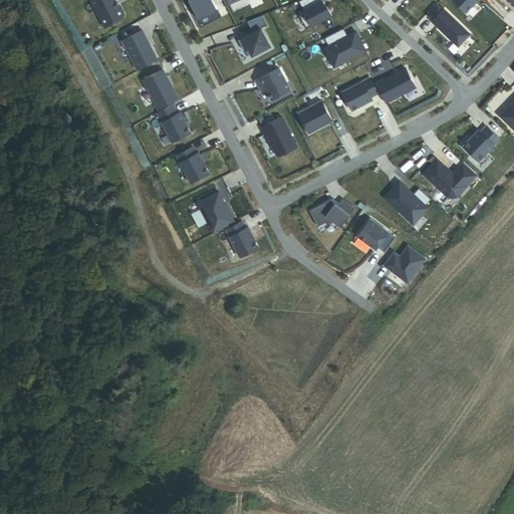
[(123,18),(124,14),(120,6),(117,7),(115,2),(116,1),(115,0),(92,0),(100,16),(99,16),(105,27),(123,18)]
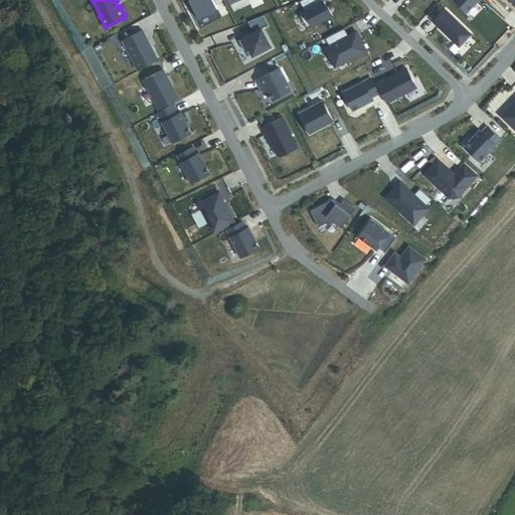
[(188,0),(189,0),(198,18),(217,9),(212,0),(188,0)]
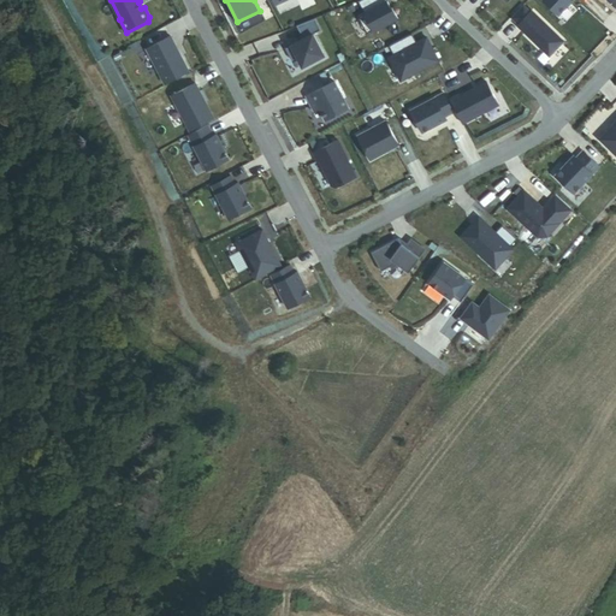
[(398,18),(392,7),(391,9),(388,0),(360,0),(359,1),(365,12),(359,16),(368,35),(398,18)]
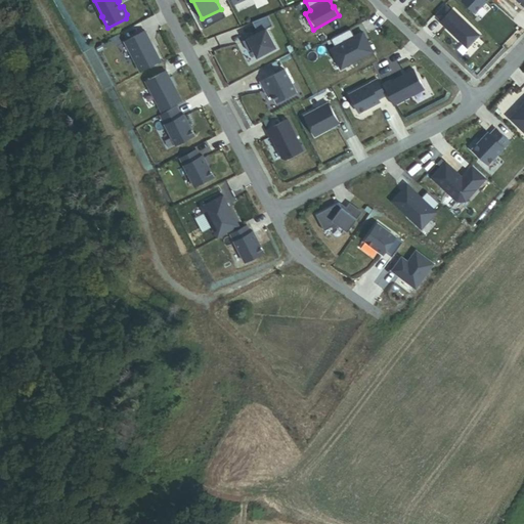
[(462,0),(476,12),(487,0),(462,0)]
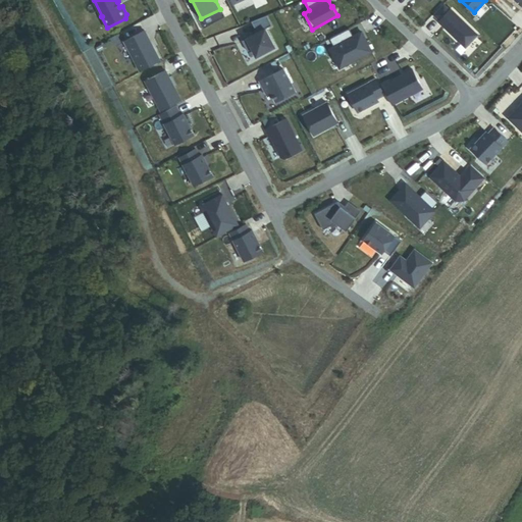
[(477,35),(451,9),(449,10),(444,4),(433,15),(439,20),(438,21),(466,47),(477,35)]
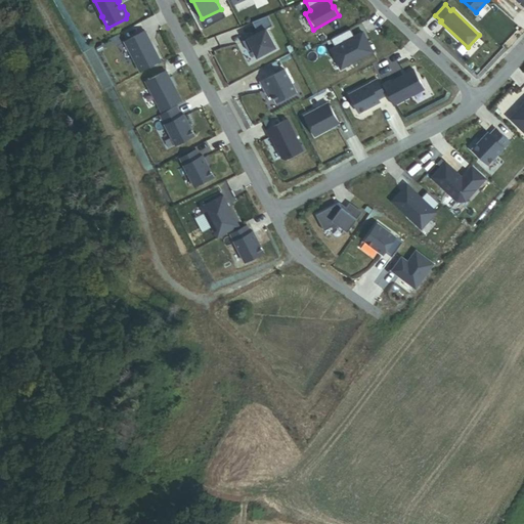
[(274,50),(266,30),(272,27),(268,15),(253,22),(258,35),(244,41),(248,51),(254,49),(257,57),(274,50)]
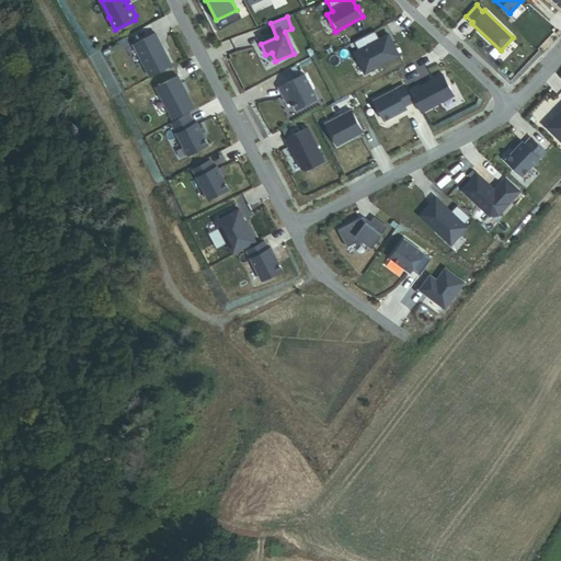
[(132,42),(151,31),(148,24),(128,35),(132,42)]
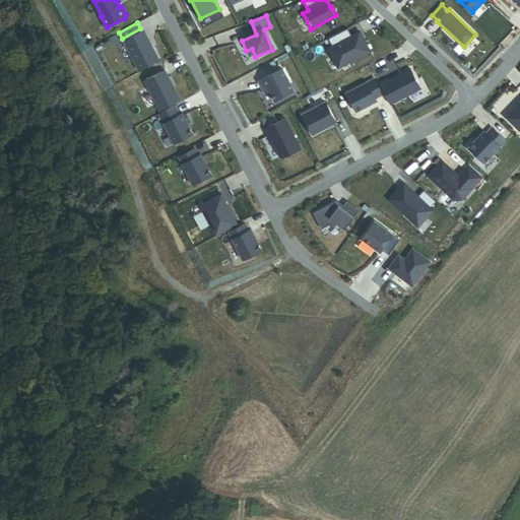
[(371,51),(361,31),(352,37),(348,28),(329,39),(333,47),(329,49),(339,67),(371,51)]
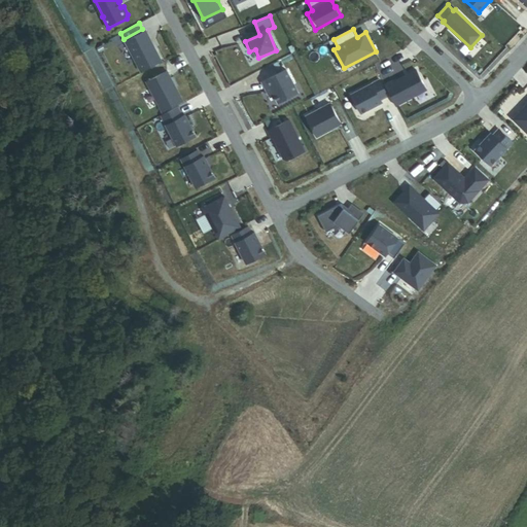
[(162,61),(146,31),(126,42),(141,71),(162,61)]
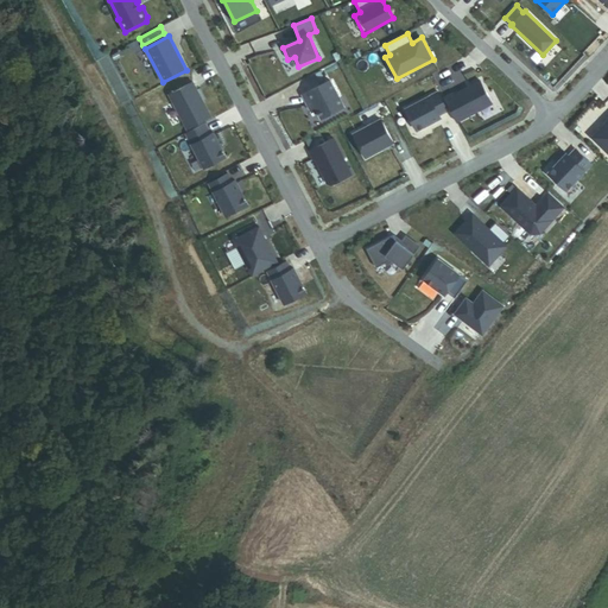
[(344,107),(331,81),(303,95),(308,105),(314,101),(322,118),(344,107)]
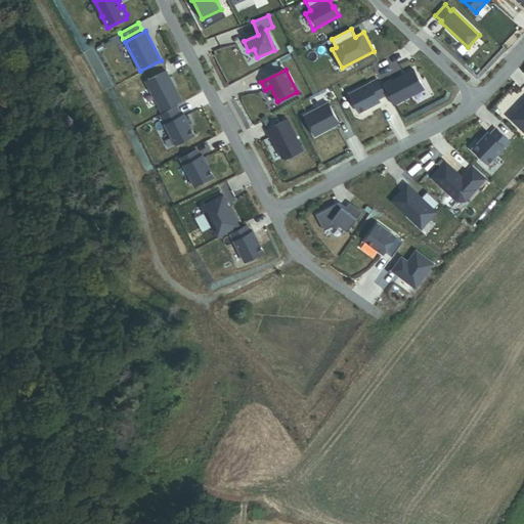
[(424,89),(413,70),(391,81),(390,80),(383,84),(393,105),(424,89)]
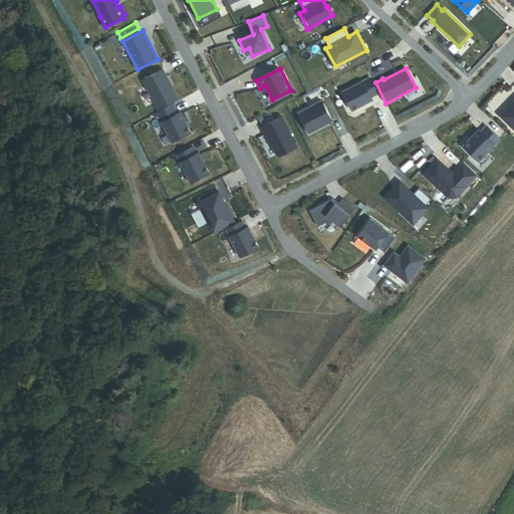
[(179,98),(163,69),(144,80),(159,109),(179,98)]
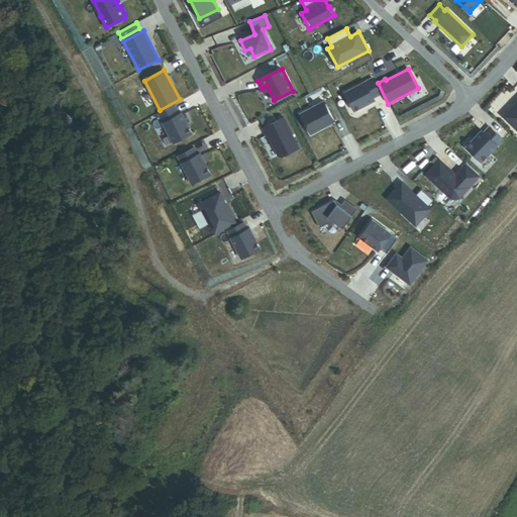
[(382,94),(373,78),(345,93),(355,111),(376,100),(374,98),(382,94)]
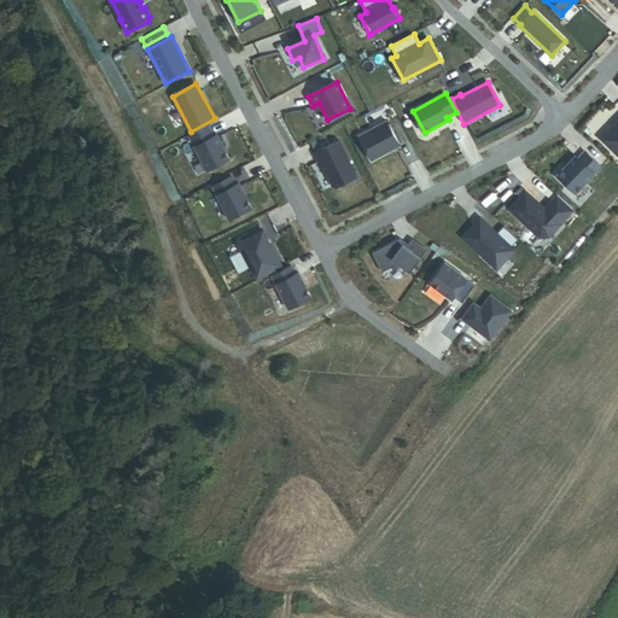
[(401,145),(389,122),(360,136),(372,159),(401,145)]
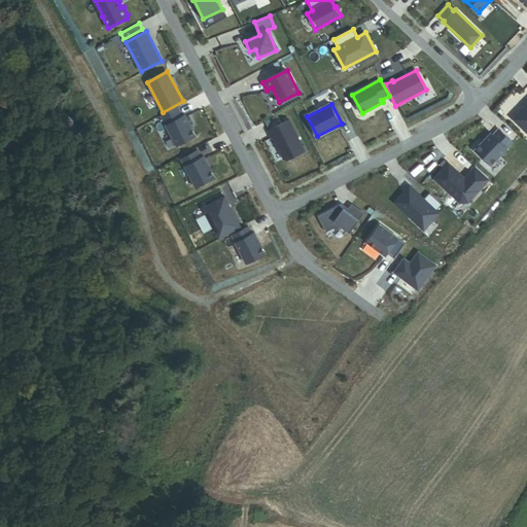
[(526,132),(526,104),(514,119),(526,132)]
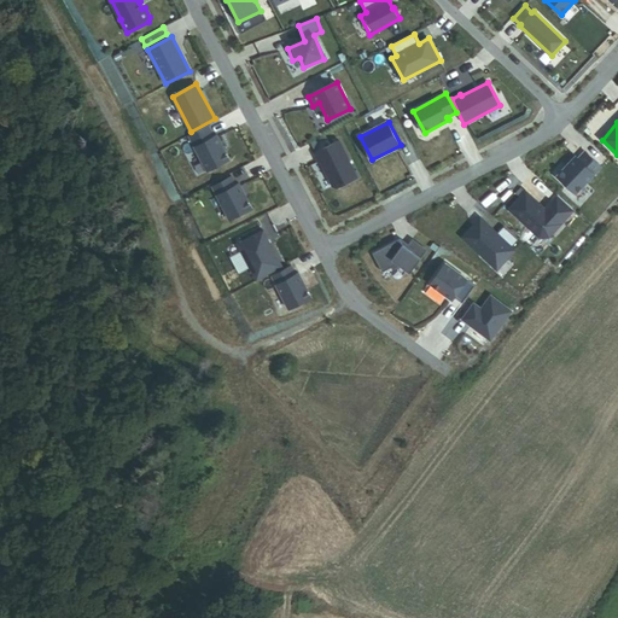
[(214,136),(209,126),(188,135),(208,172),(229,159),(217,135),(214,136)]
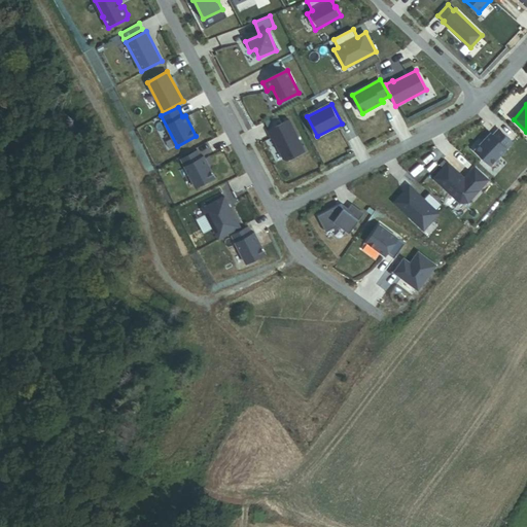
[(289,119),(269,131),(273,138),(274,138),(285,159),(288,160),(306,150),(289,119)]
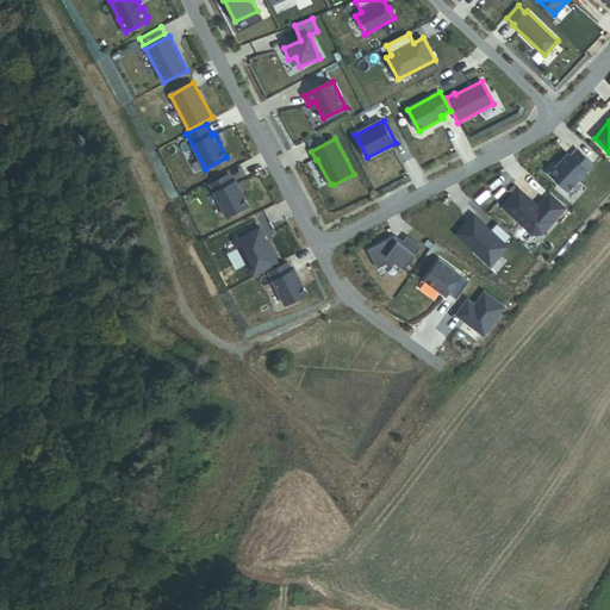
[(570,191),(593,165),(578,149),(572,156),(570,155),(551,174),(570,191)]
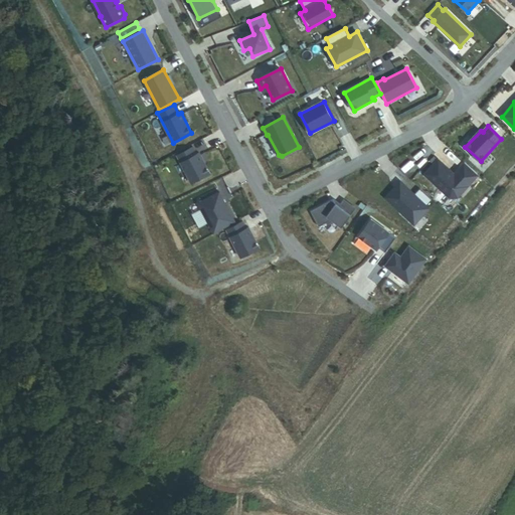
[(210,173),(199,153),(197,154),(193,147),(178,155),(192,183),(210,173)]
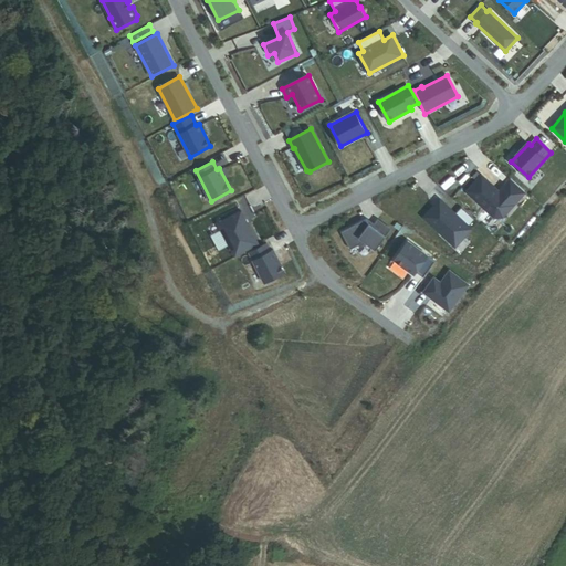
[(483,174),(467,191),(494,217),(503,217),(525,191),(511,178),(501,189),(483,174)]
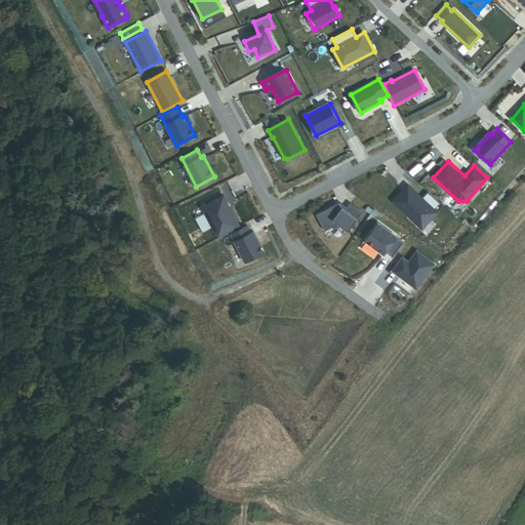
[(420,226),(441,203),(429,192),(422,198),(408,185),(394,201),(420,226)]
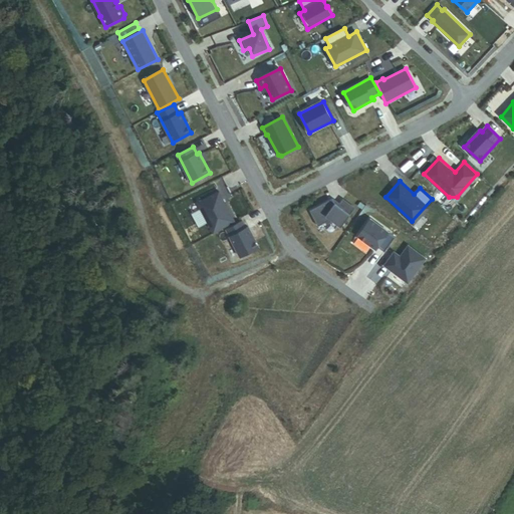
[(236,222),(220,192),(199,203),(214,233),(236,222)]
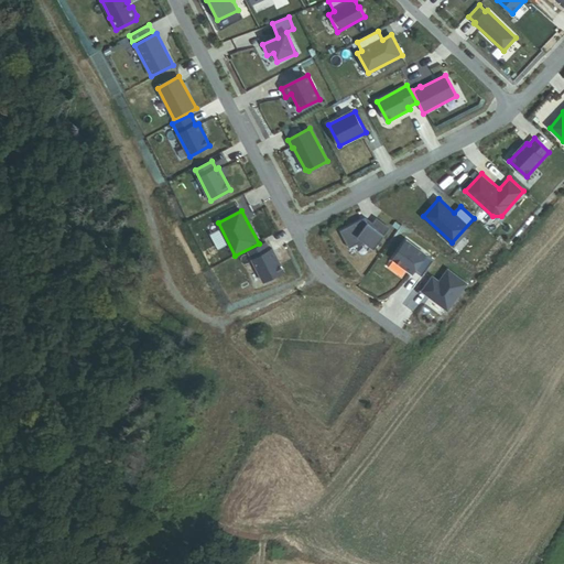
[(365,218),(340,231),(349,248),(364,240),(375,249),(389,229),(376,219),(370,226),(368,225),(365,218)]
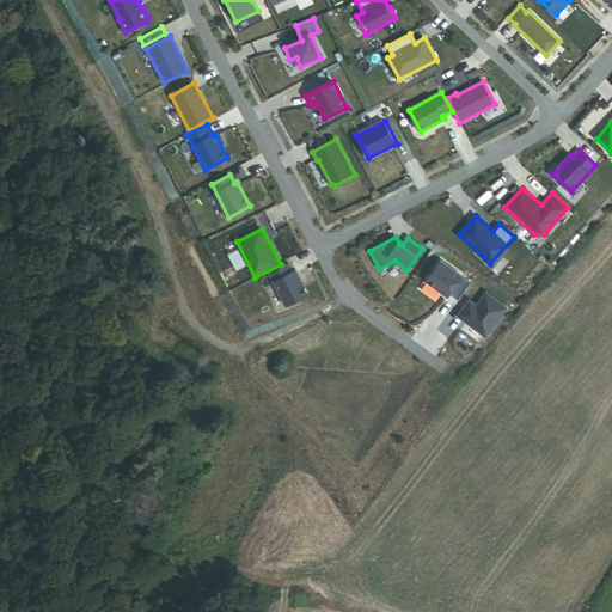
[(471,282),(442,262),(428,281),(448,297),(451,294),(459,300),(471,282)]
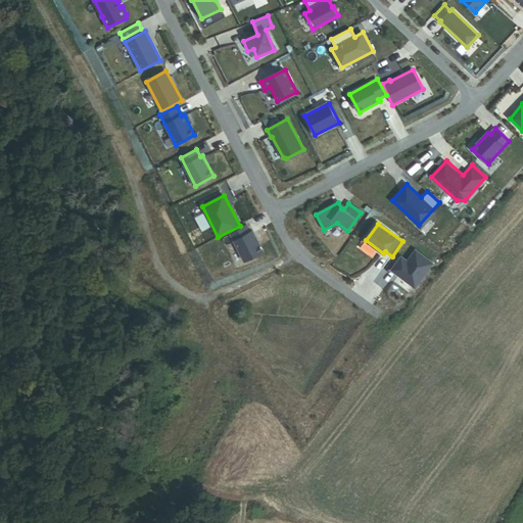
[(264,251),(253,231),(250,232),(247,225),(231,233),(245,262),(264,251)]
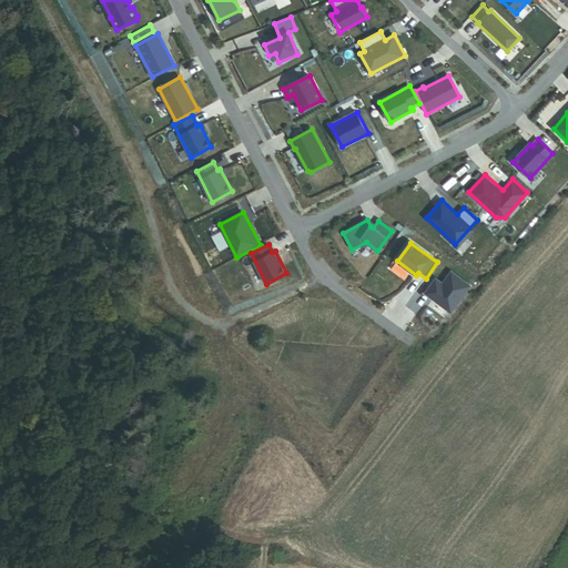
[(452,313),(472,286),(452,272),(443,284),(436,279),(426,293),(452,313)]
